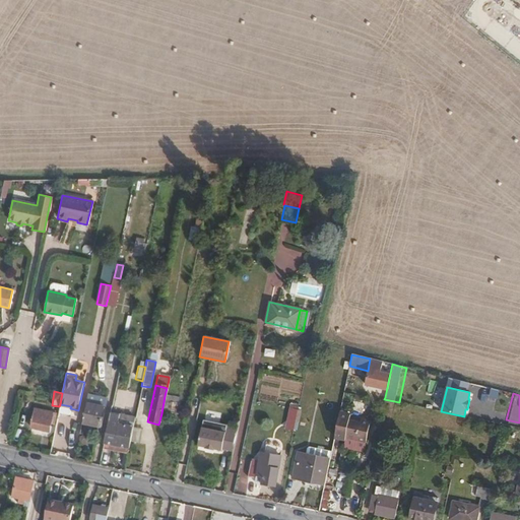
[(165,396),(161,413),(167,415),(168,410),(177,412),(180,399),(165,396)]
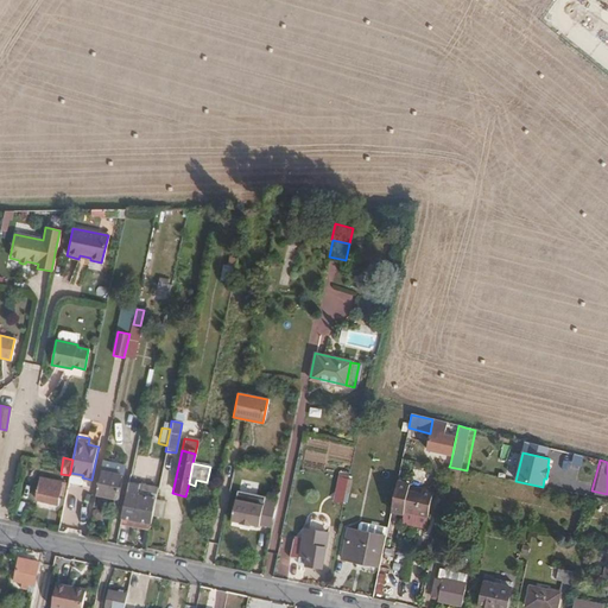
[(100,470),(95,494),(116,499),(122,475),(100,470)]
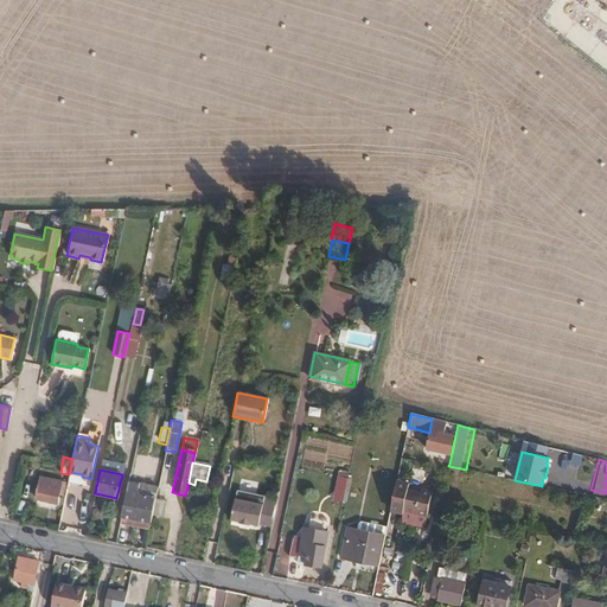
[(343,492),(346,473),(337,471),(333,489),(336,491),(343,492)]
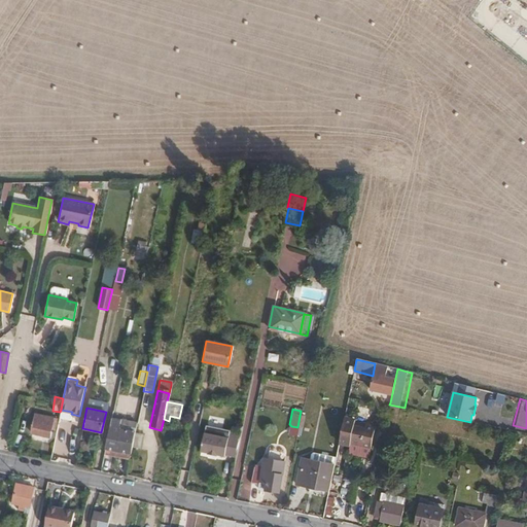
[(60,412),(59,418),(70,420),(71,414),(72,412),(61,410),(60,412)]
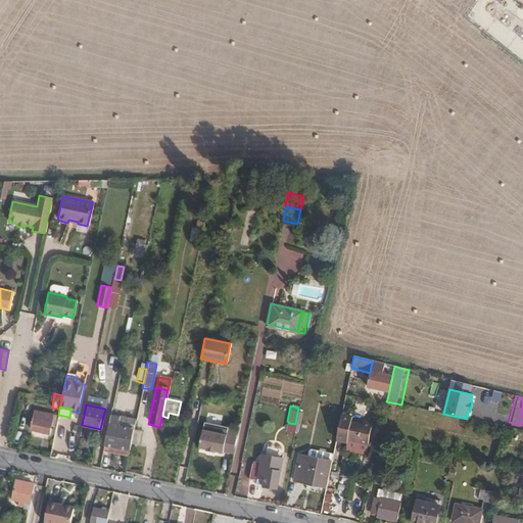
[(34,411),(31,430),(49,433),(51,421),(55,421),(56,416),(34,411)]
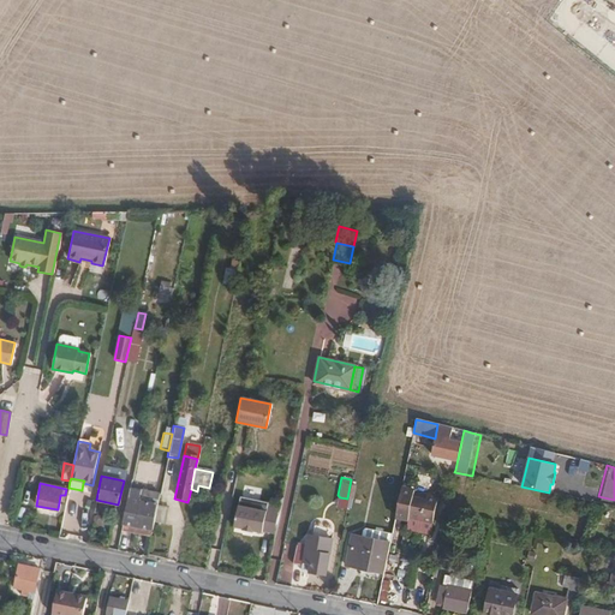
[(130,487),(121,524),(151,529),(159,494),(130,487)]
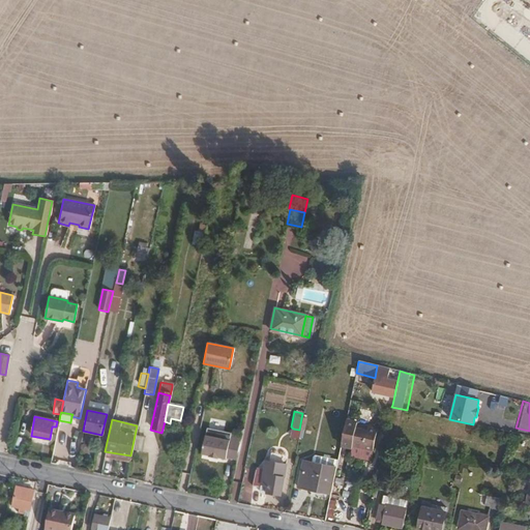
[(356,423),(345,421),(340,448),(350,450),(351,448),(371,452),(376,432),(355,427),(356,423)]
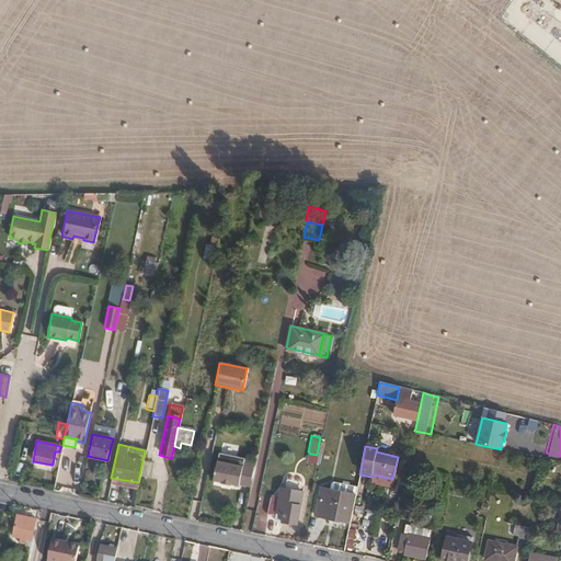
[(306,461),(315,464),(317,455),(310,454),(308,451),(306,461)]
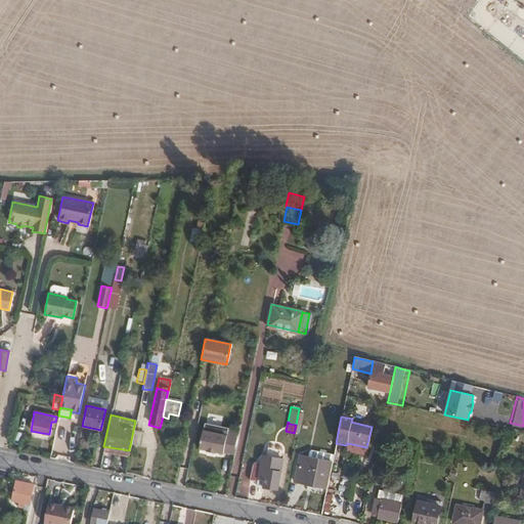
[(223,452),(233,454),(236,437),(237,433),(227,431),(228,428),(204,423),(203,431),(199,448),(207,450),(207,452),(214,454),(215,452),(222,453),(223,452)]
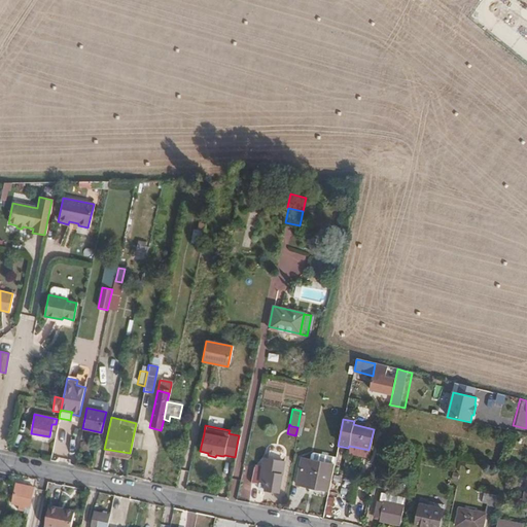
[(369,450),(349,446),(348,448),(346,455),(366,459),(369,450)]
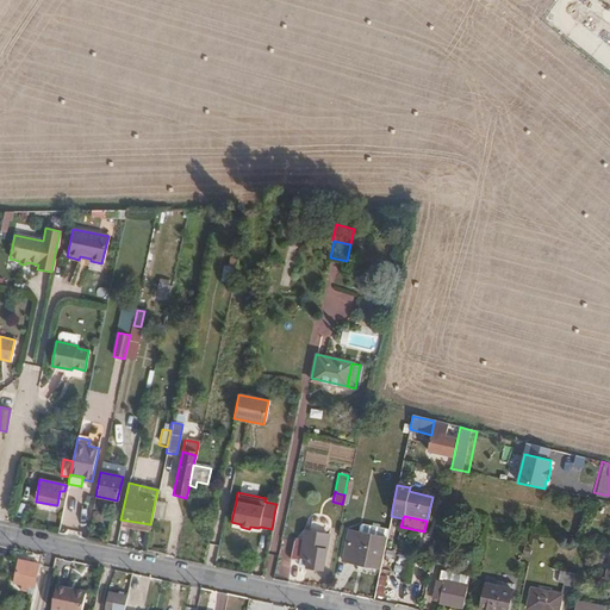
[(120,520),(119,526),(149,531),(150,524),(120,520)]
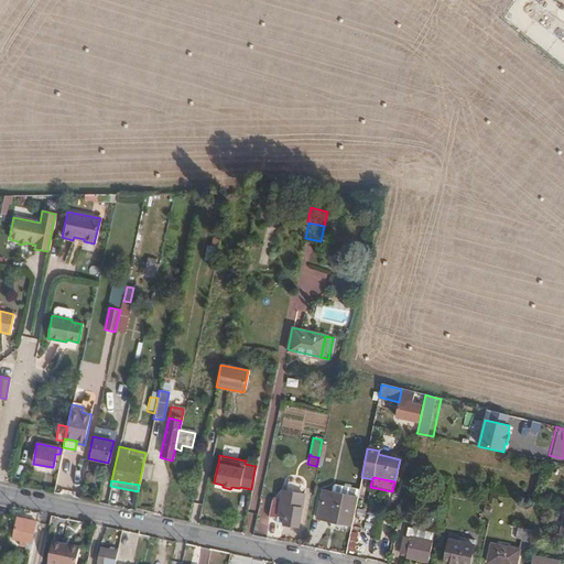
[(402,502),(399,518),(407,519),(410,505),(409,503),(411,487),(407,486),(402,502)]
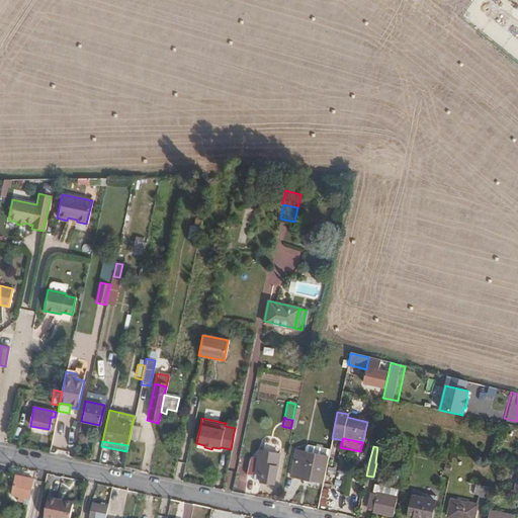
[(251,458),(248,473),(256,476),(255,481),(273,485),(278,453),(260,449),(258,459),(251,458)]
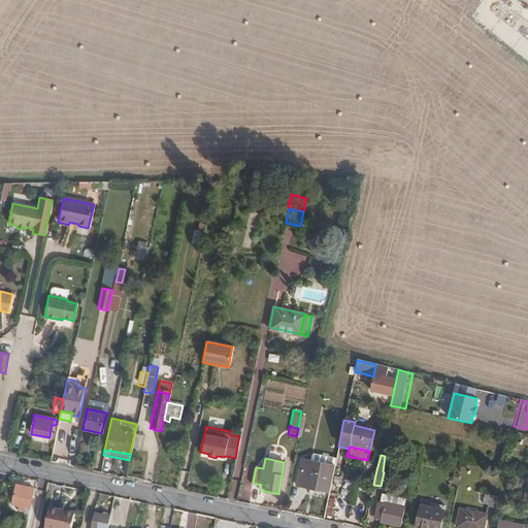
[(296,485),(329,492),(333,468),(300,461),(296,485)]
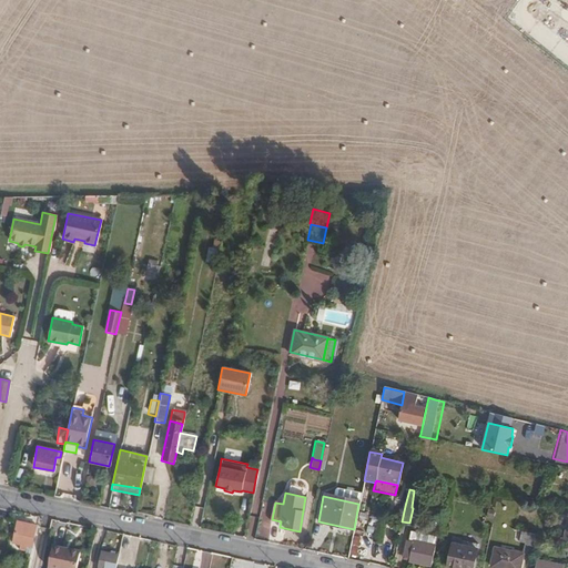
[(374,523),(371,540),(381,543),(384,525),(374,523)]
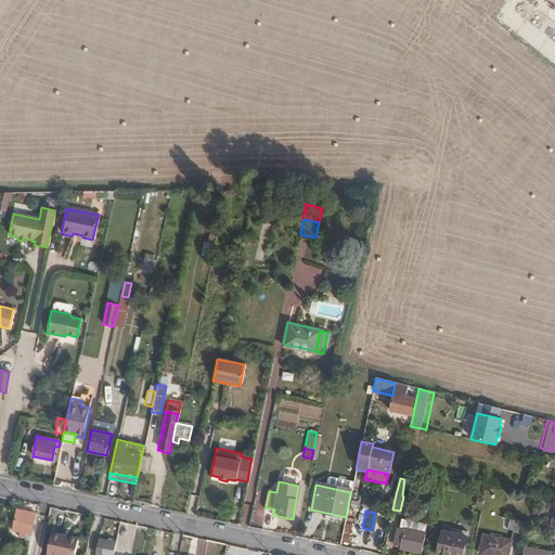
[(30,534),(35,514),(28,513),(28,514),(15,512),(11,530),(20,532),(18,538),(25,539),(26,533),(30,534)]
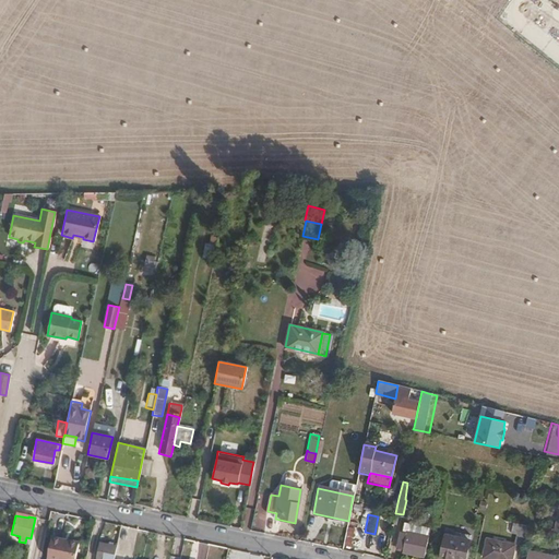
[(400,533),(396,548),(402,549),(402,552),(425,557),(430,527),(403,522),(401,531),(400,533)]
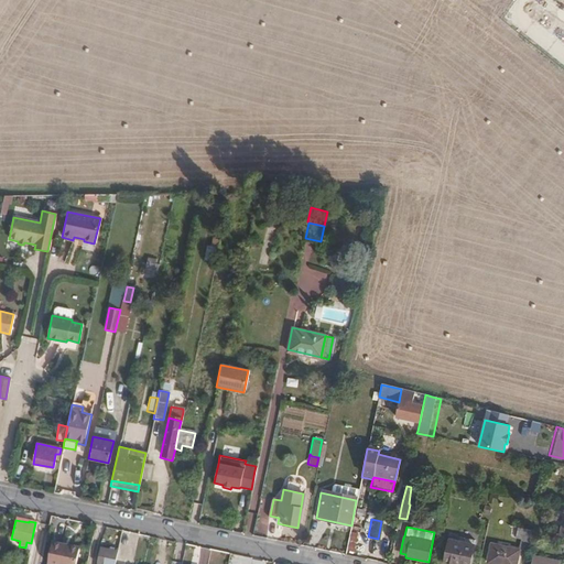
[(519,551),(527,552),(531,530),(518,528),(516,540),(521,541),(519,551)]
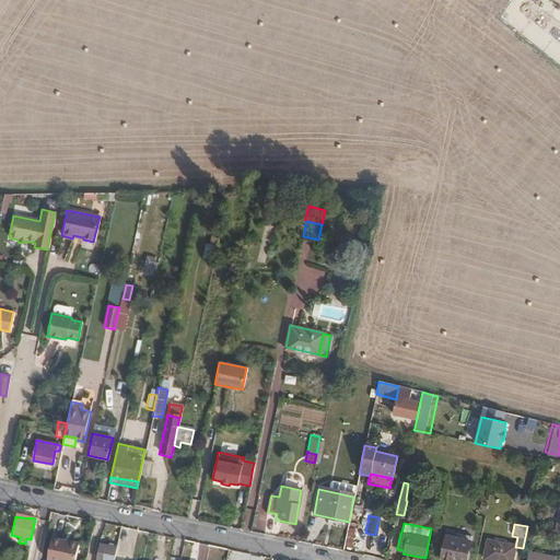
[(51,537),(47,559),(48,559),(74,559),(79,544),(51,537)]
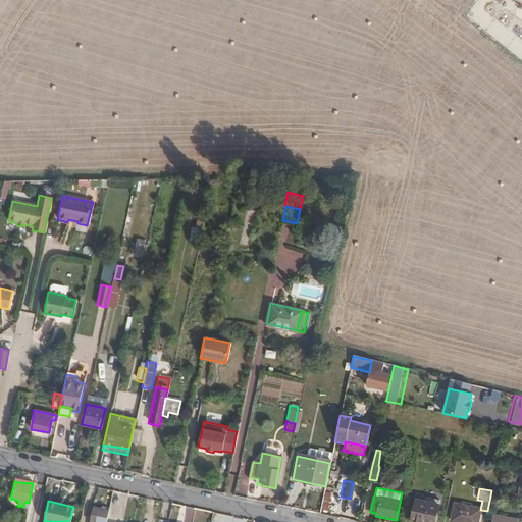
[(434,521),(438,506),(429,504),(416,502),(411,521),(434,521)]
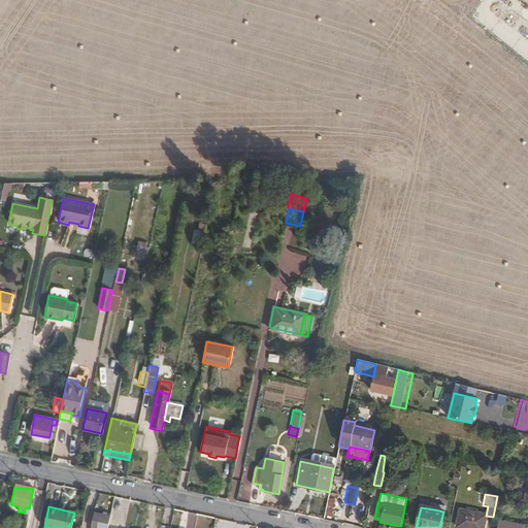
[(458,527),(483,527),(486,516),(460,510),(456,527),(458,527)]
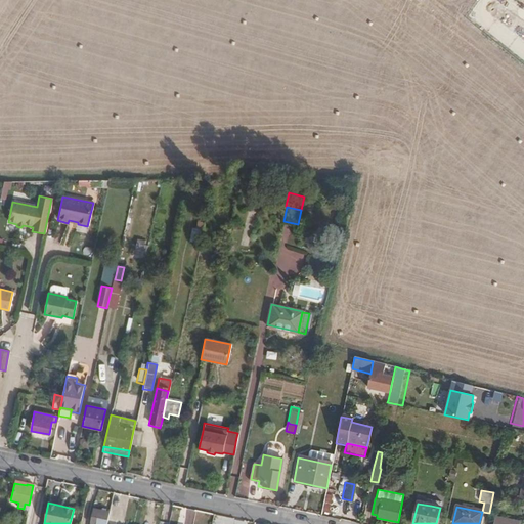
[(105,523),(108,513),(93,510),(90,523),(92,523),(105,523)]
